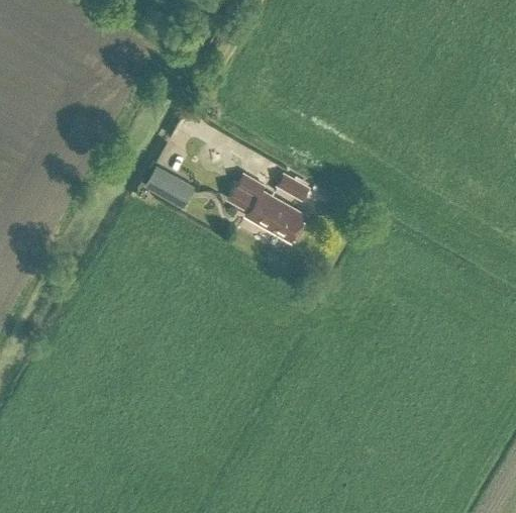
[(235,183),(239,172),(216,164),(212,175),(235,183)]
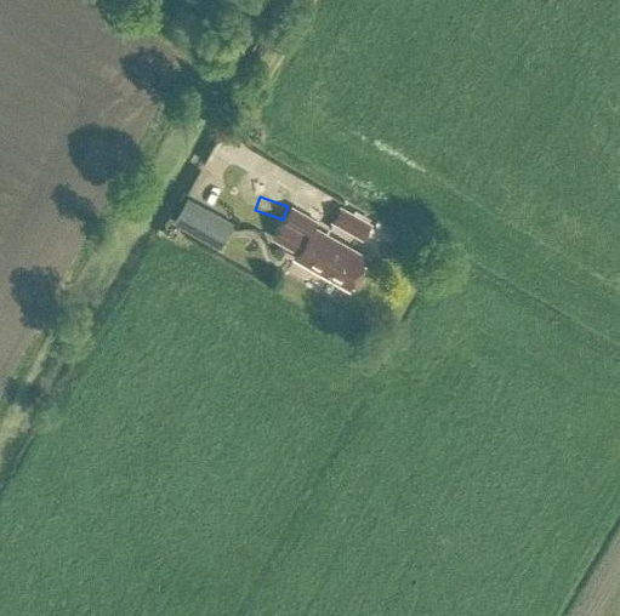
[(187,199),(172,226),(220,252),(234,226),(187,199)]
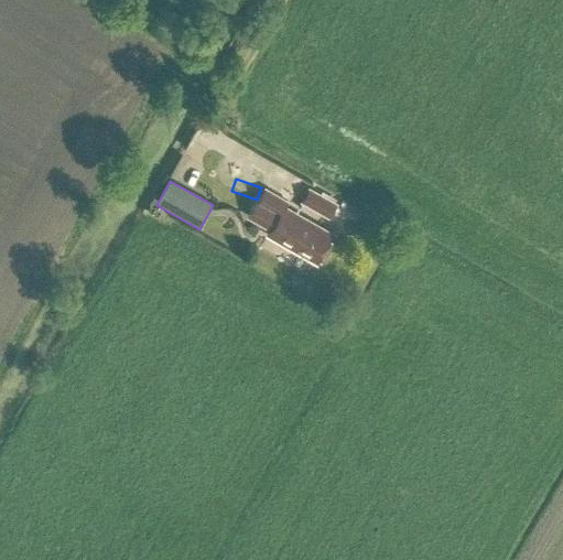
[(301,205),(328,221),(336,206),(309,190),(301,205)]
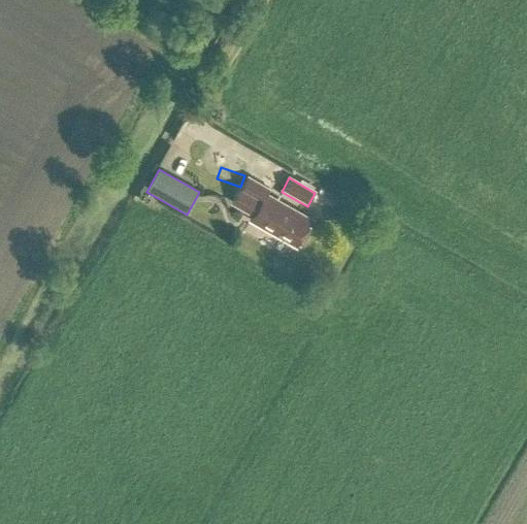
[(270,192),(248,178),(233,204),(253,216),(250,221),(297,249),(311,222),(268,197),(270,192)]
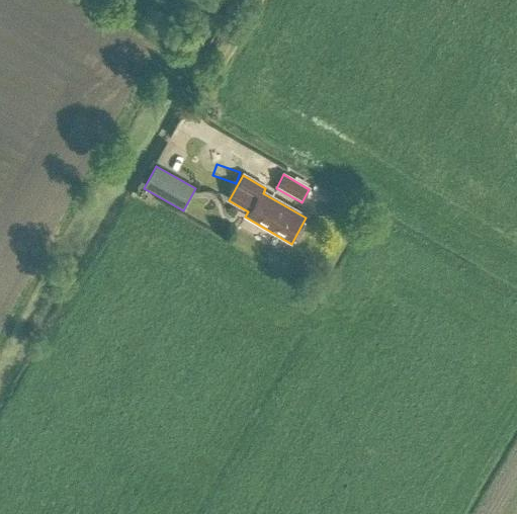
[(346,207),(336,226),(345,231),(355,212),(346,207)]
